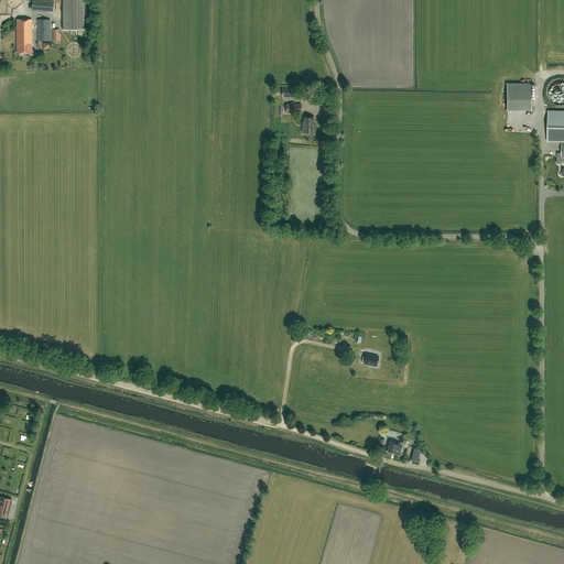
[(53,0),(32,0),(32,9),(53,11),(53,0)]
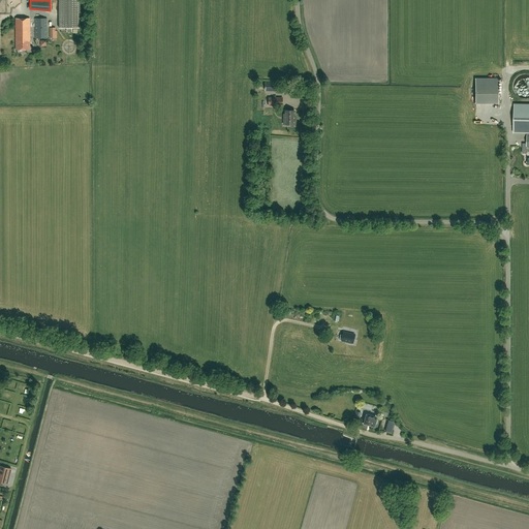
[(80,0),(58,0),(59,28),(67,28),(67,32),(72,32),(72,28),(80,28),(80,0)]
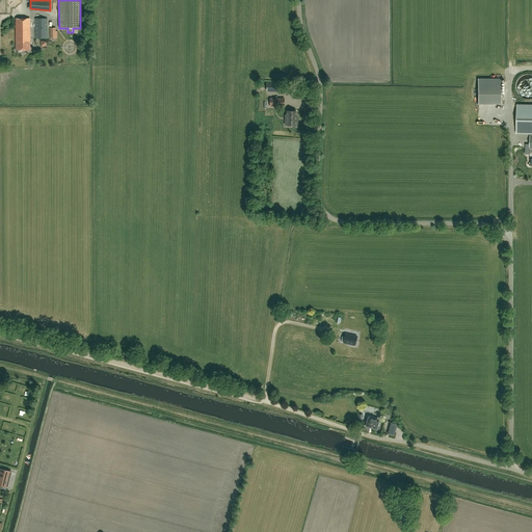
[(30,50),(30,19),(16,19),(16,50),(30,50)]
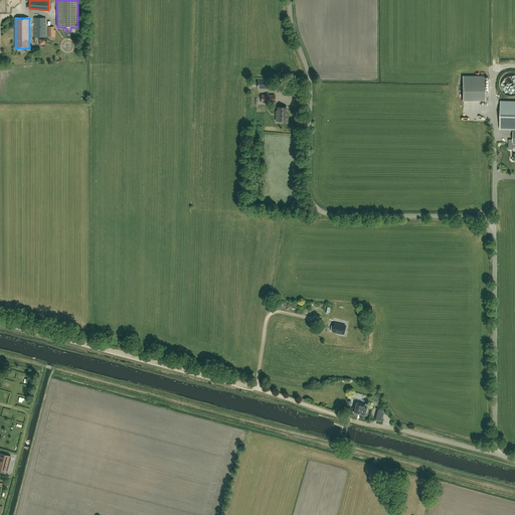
[(34,37),(45,37),(45,18),(34,18),(34,37)]
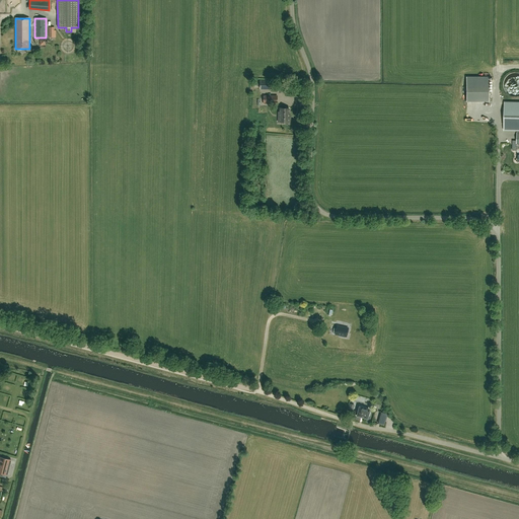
[(518,73),(517,73),(514,73),(511,74),(508,75),(506,77),(505,80),(504,83),(503,86),(504,89),(505,91),(507,94),(510,95),(513,96),(515,96),(518,96),(518,95),(518,73)]
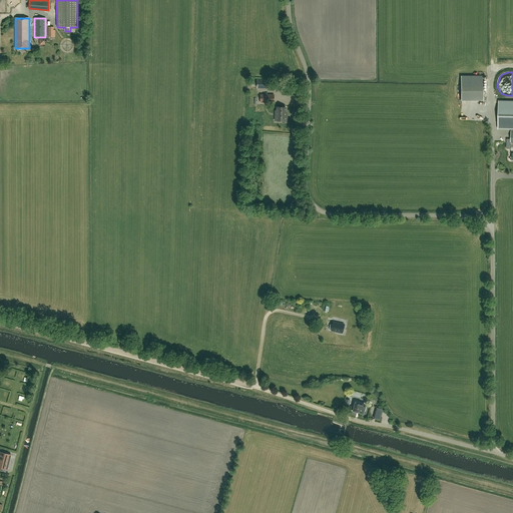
[(483,76),(461,76),(461,100),(483,100),(483,76)]
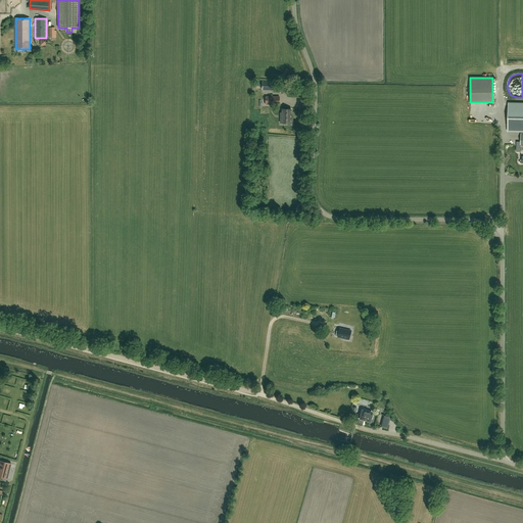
[(263,80),(263,88),(275,89),(276,81),(263,80)]
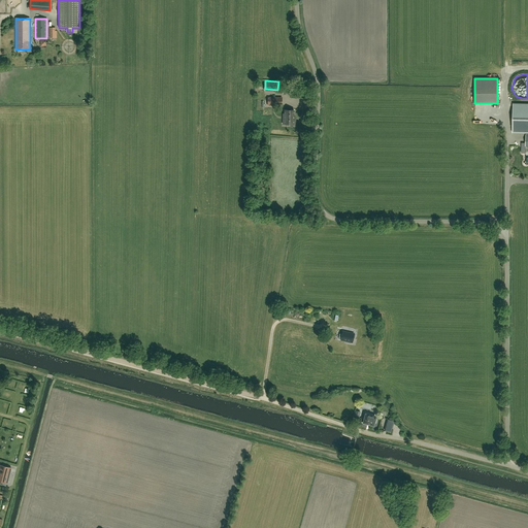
[(527,104),(513,104),(513,133),(526,134),(526,135),(527,134),(527,104)]
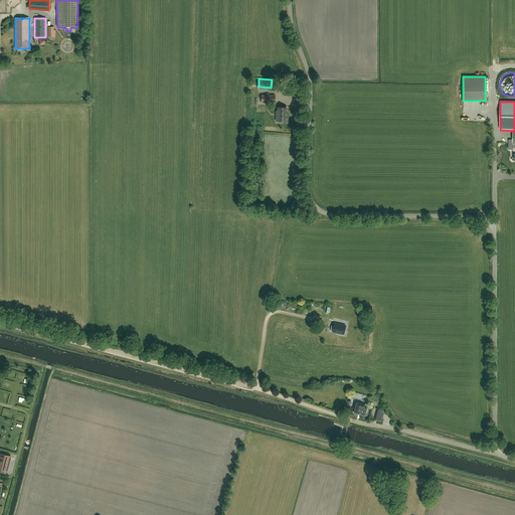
[(283,122),(283,123),(288,123),(288,118),(287,117),(287,108),(278,108),(278,112),(279,112),(279,116),(276,116),(276,121),(283,122)]
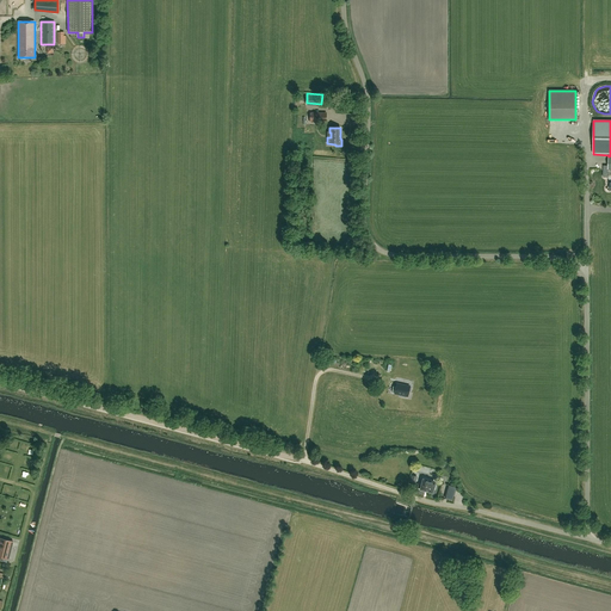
[(393,387),(392,393),(395,393),(394,394),(402,395),(402,396),(406,397),(407,396),(408,392),(411,392),(411,388),(409,388),(409,387),(396,383),(396,388),(393,387)]
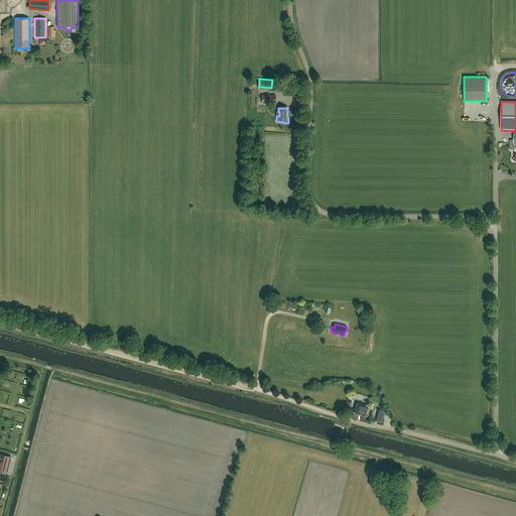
[(348,407),(347,411),(353,413),(353,412),(355,413),(366,416),(368,407),(357,404),(356,410),(354,409),(348,407)]
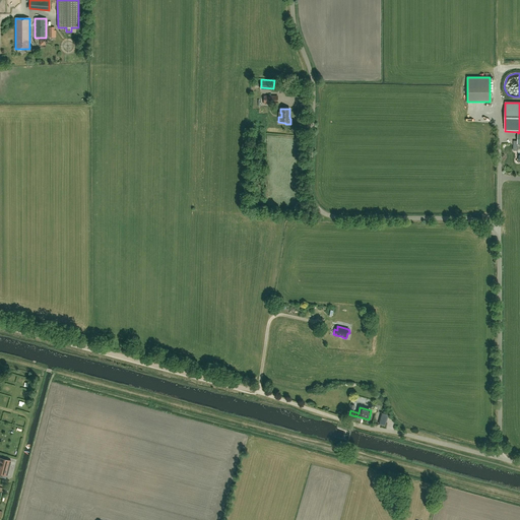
[(382,413),(379,425),(385,426),(388,414),(382,413)]
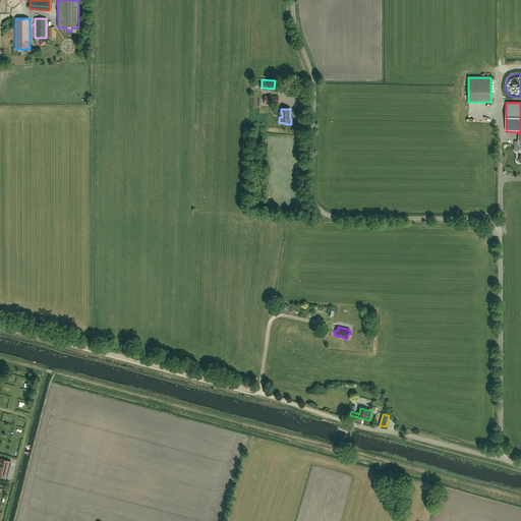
[(8,474),(11,462),(0,459),(0,474),(1,475),(1,472),(8,474)]
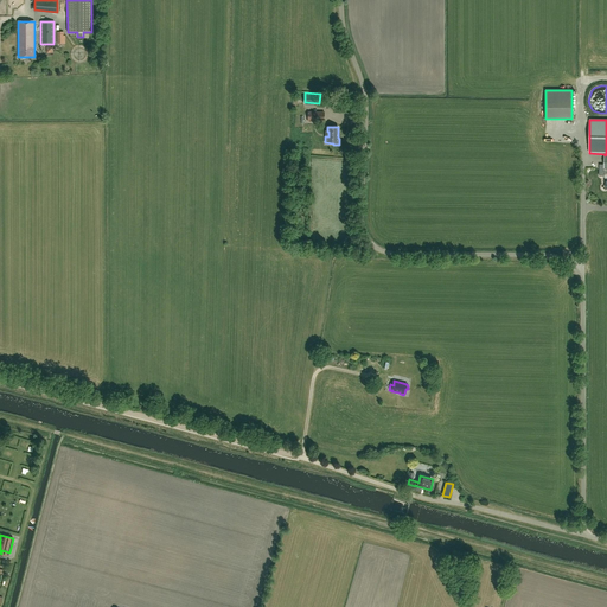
All buildings are outlined.
